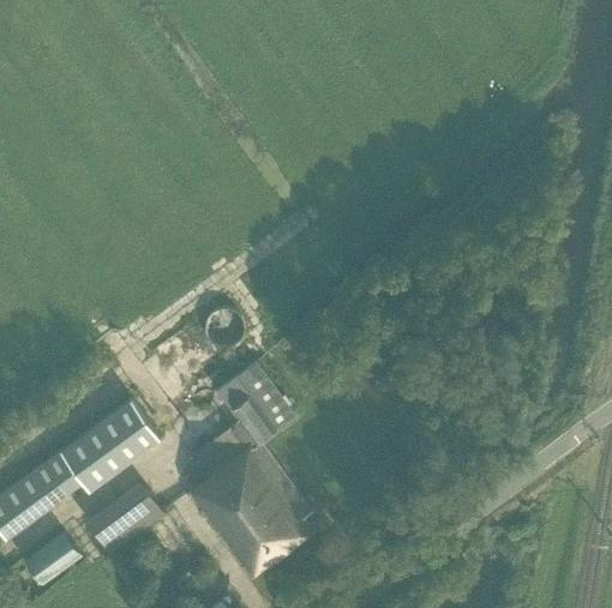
[(313,515),(261,445),(294,417),(255,363),(215,392),(235,423),(189,459),(204,481),(201,483),(204,487),(190,498),(251,578),(310,536),(300,523),(313,515)]
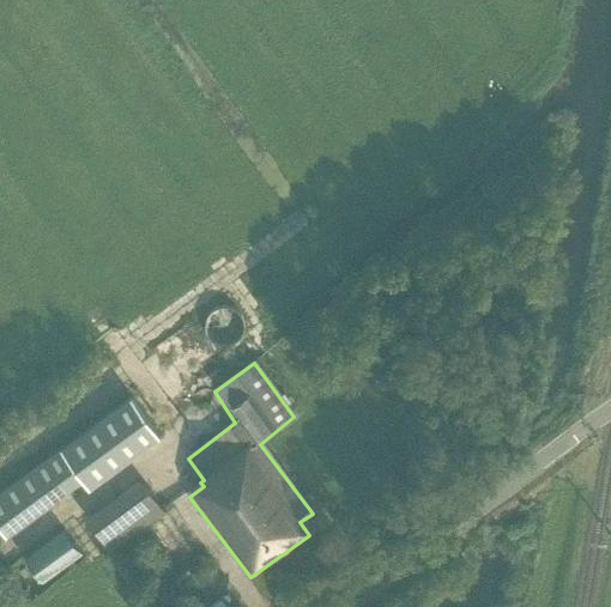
[(83,485),(89,492),(159,441),(131,400),(59,450),(0,493),(0,533),(6,541),(83,485)]
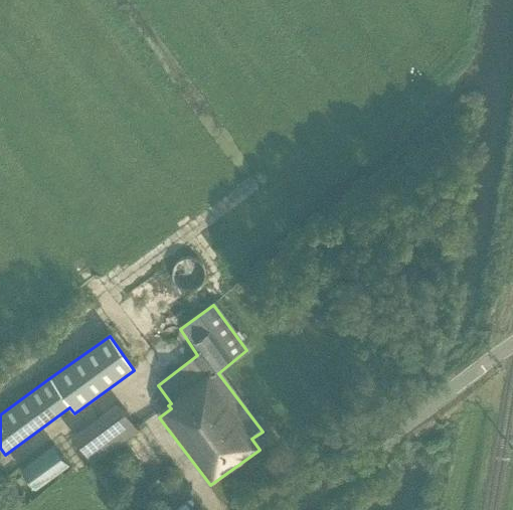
[(121,410),(74,444),(92,467),(137,434),(121,410)]
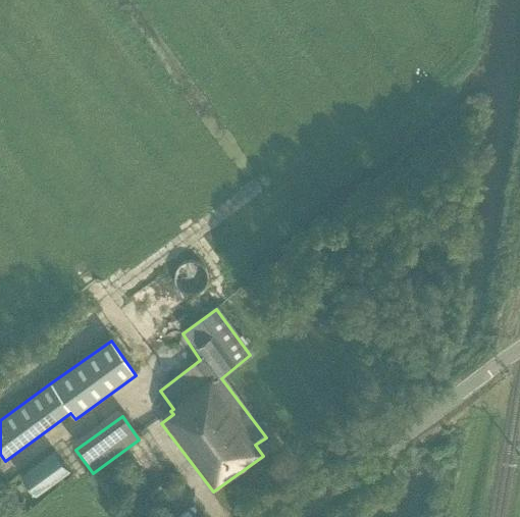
[(69,476),(53,455),(18,478),(35,500),(69,476)]
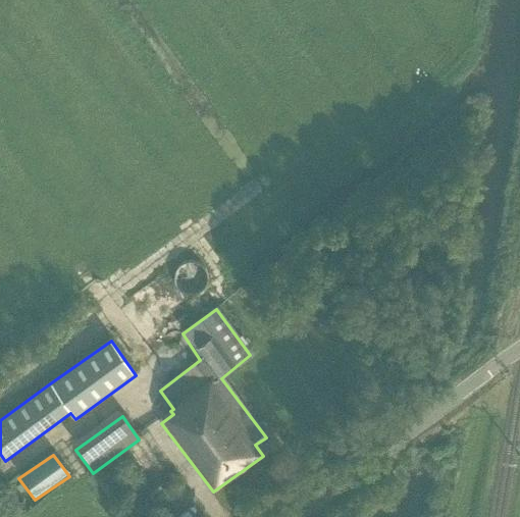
[(159,487),(149,496),(157,508),(168,500),(159,487)]
